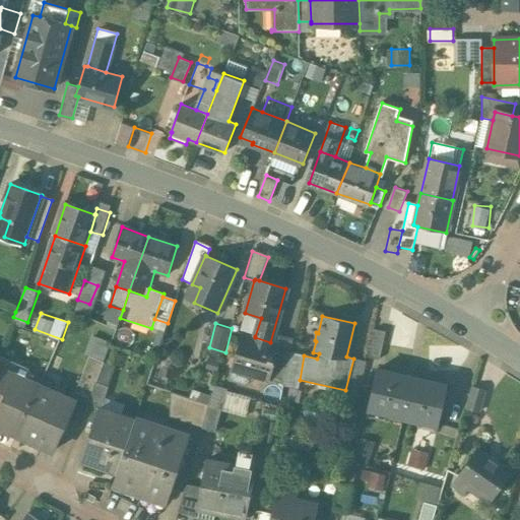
[(385,332),(374,329),(368,356),(379,360),(385,332)]
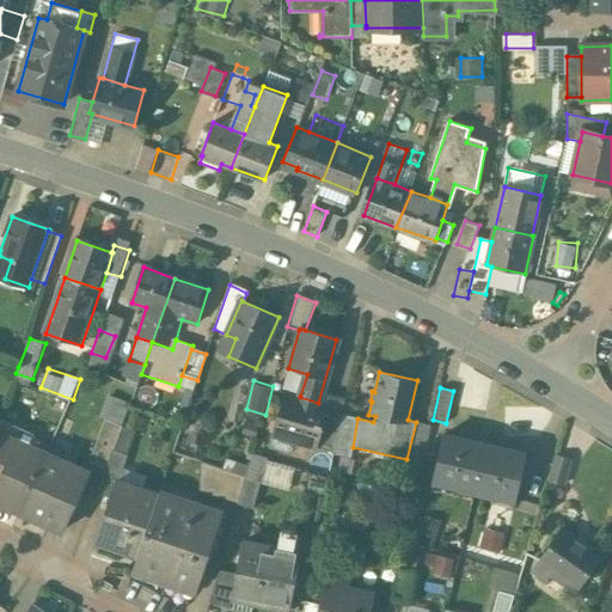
[(110,393),(103,414),(126,422),(133,402),(110,393)]
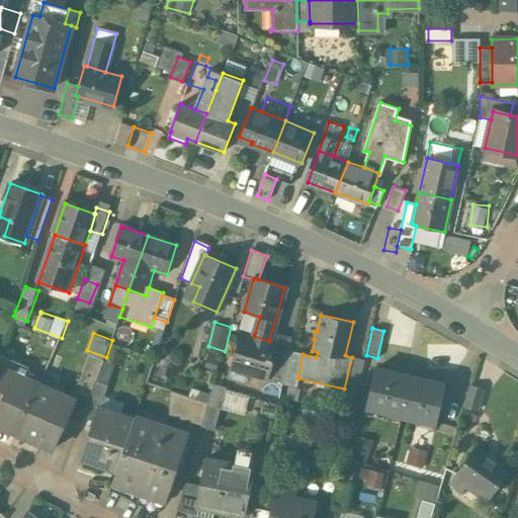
[(269,341),(254,336),(254,335),(253,335),(253,336),(241,333),(230,368),(267,379),(271,363),(277,343),(276,343),(269,341)]
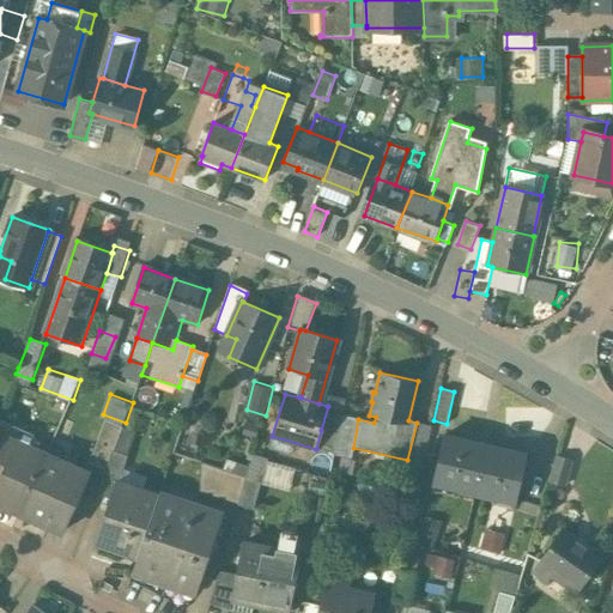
[(345,400),(329,396),(327,406),(328,406),(321,430),(338,434),(341,416),(345,400)]
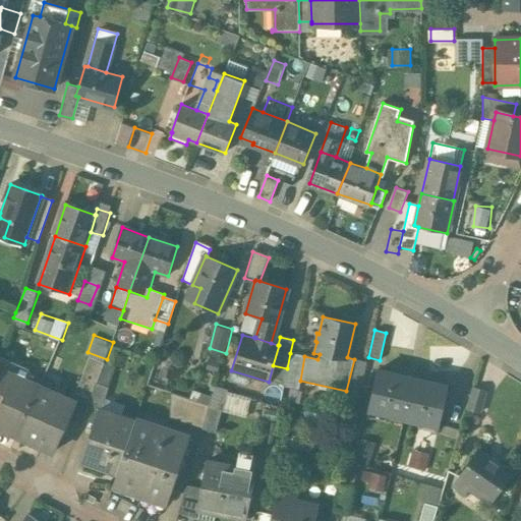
[(304,356),(290,353),(287,368),(284,386),(298,389),(300,381),(304,356)]
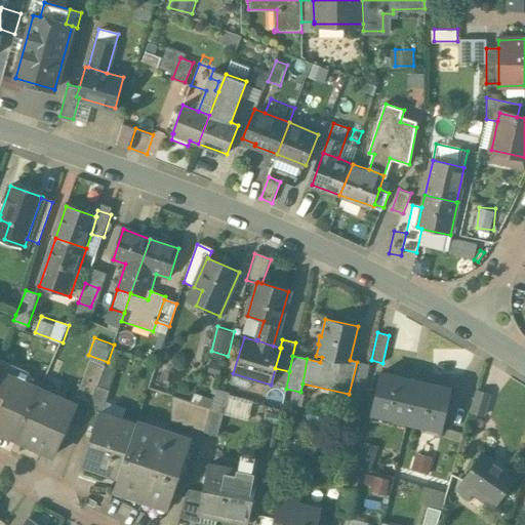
[(23,369),(2,360),(1,363),(0,364),(0,406),(4,408),(17,379),(17,380),(23,369)]
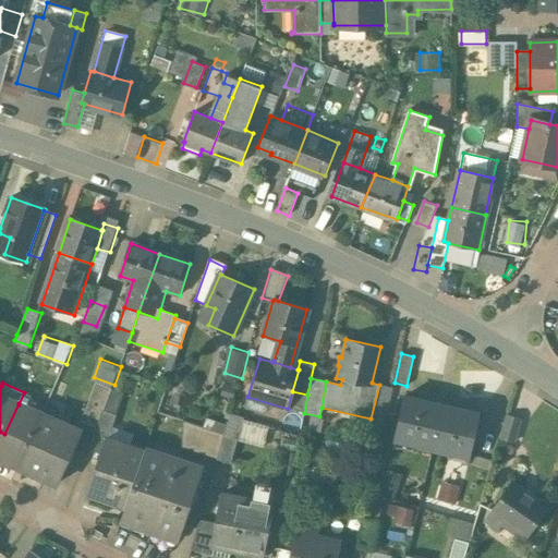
[(95,383),(80,423),(95,428),(102,411),(110,389),(95,383)]
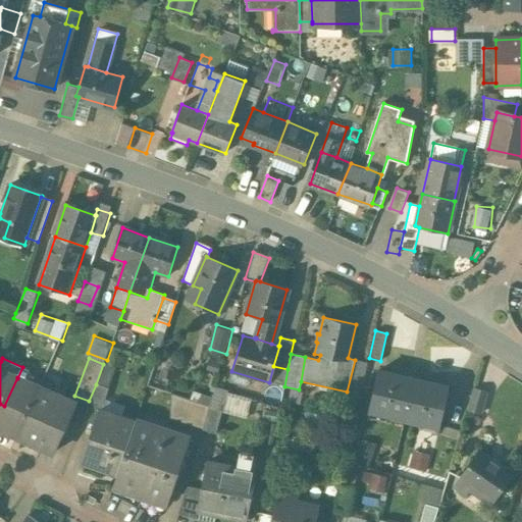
[(367,363),(355,360),(347,392),(360,394),(367,363)]
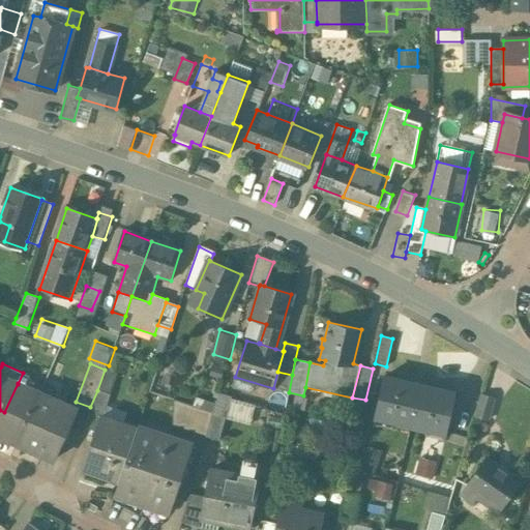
[(454,393),(384,377),(375,417),(392,421),(393,420),(428,428),(428,430),(445,433),(454,393)]
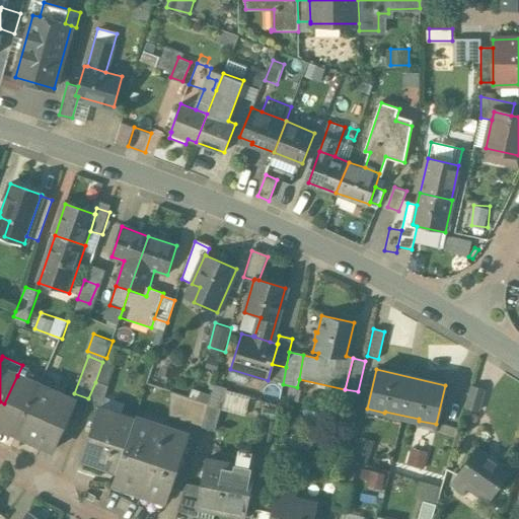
[(4,403),(0,413),(0,425),(17,433),(40,385),(17,376),(17,375),(4,403)]
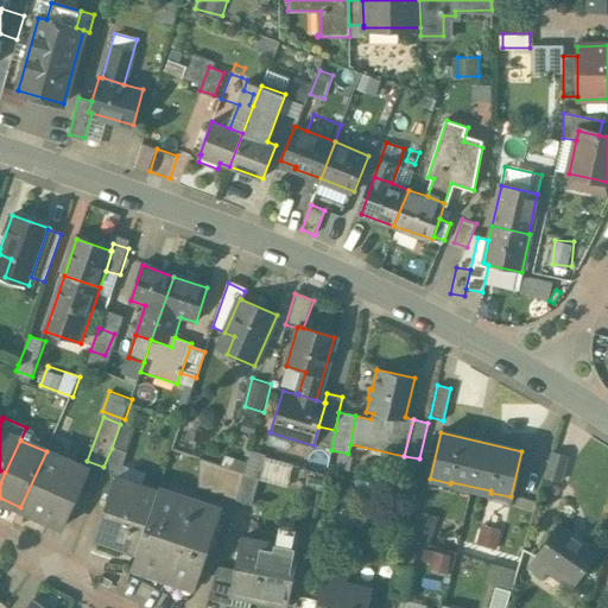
[(126,453),(112,448),(103,467),(95,491),(109,495),(115,476),(118,477),(126,453)]
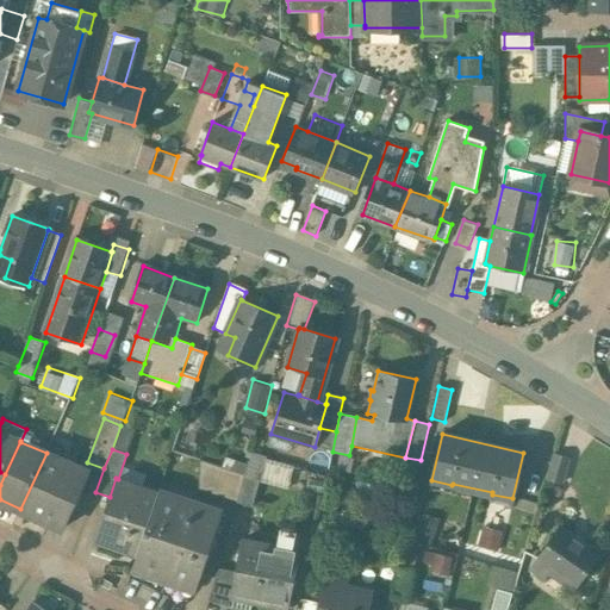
[(87,472),(47,453),(20,509),(62,527),(87,472)]
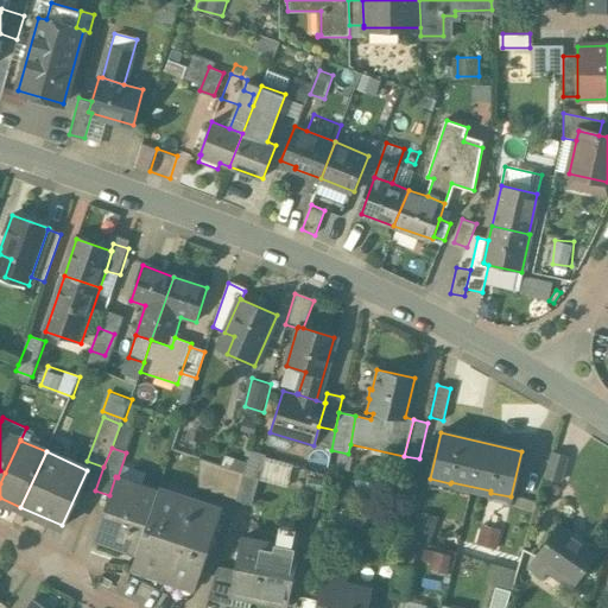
[(265,456),(249,453),(244,474),(244,475),(258,480),(265,456)]
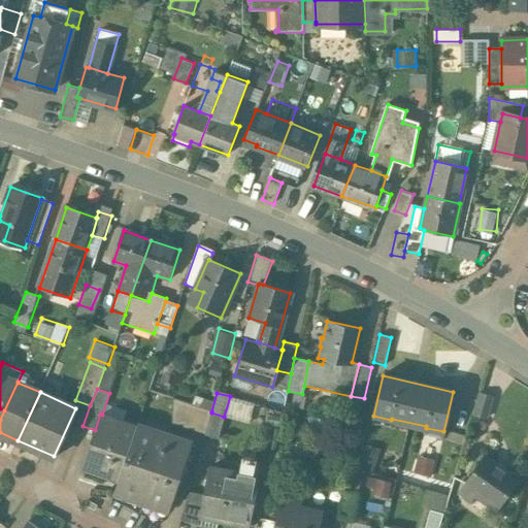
[(228,416),(252,421),(256,401),(232,396),(228,416)]
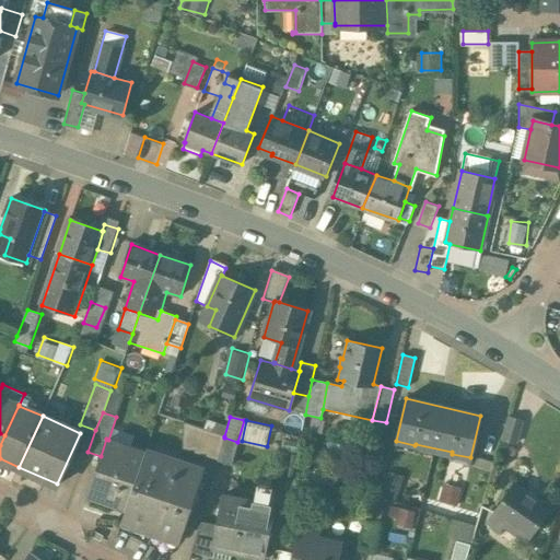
[(521,423),(509,420),(502,442),(515,445),(521,423)]
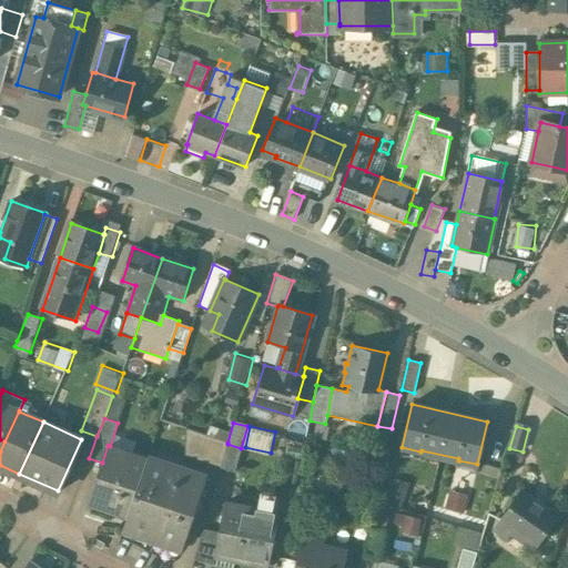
[(227,443),(186,429),(184,457),(196,458),(195,460),(206,462),(206,465),(220,468),(227,444),(227,443)]
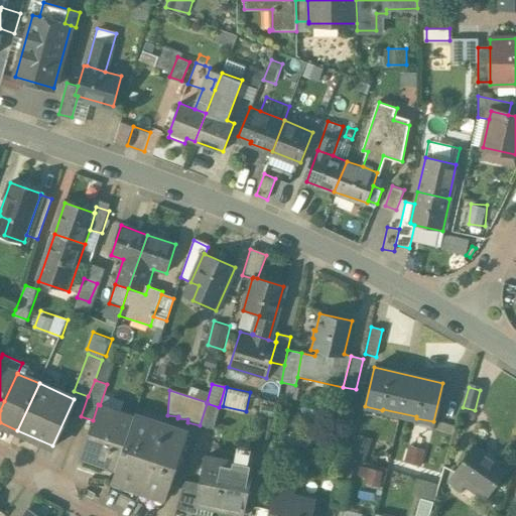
[(219,407),(207,403),(200,425),(213,429),(219,407)]
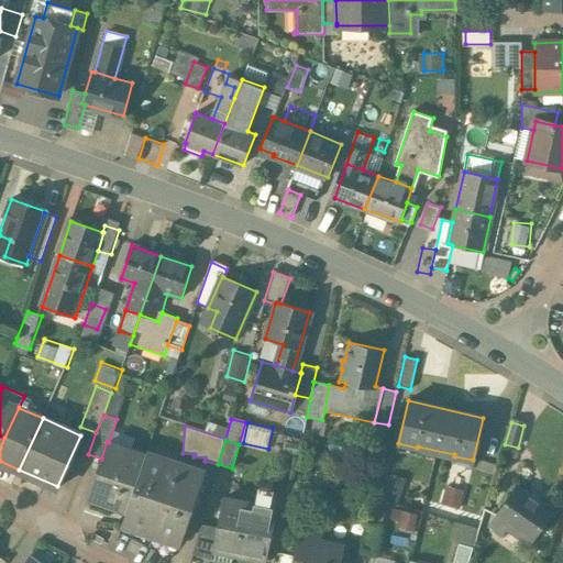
[(109,442),(107,441),(101,459),(87,498),(127,511),(145,455),(109,442)]
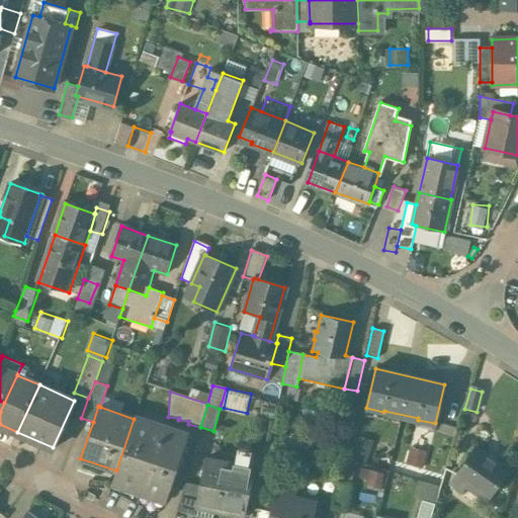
[(166,429),(134,419),(116,470),(112,484),(167,500),(176,471),(174,471),(182,446),(163,439),(166,429)]
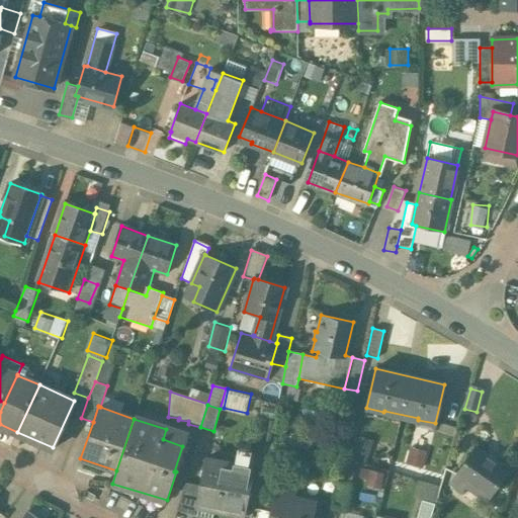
[(342,432),(331,430),(327,448),(338,452),(342,432)]
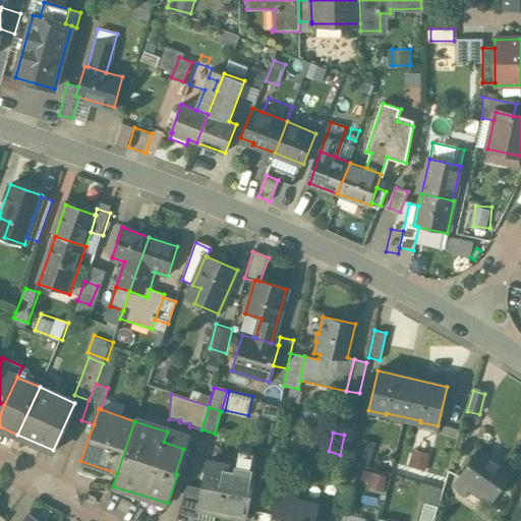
[(358,459),(369,462),(375,442),(364,439),(358,459)]
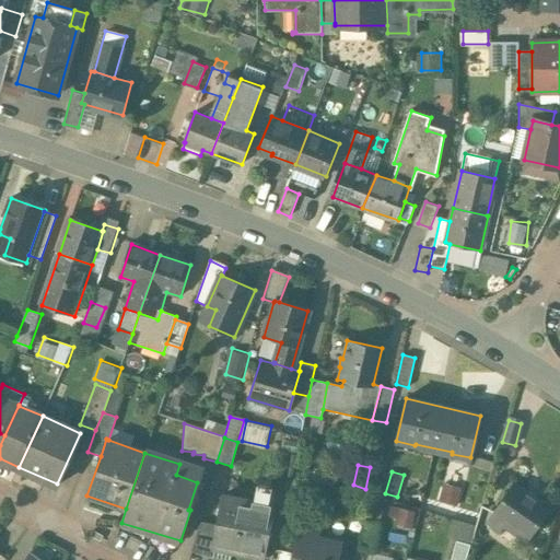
[(444,482),(441,501),(461,504),(464,486),(444,482)]
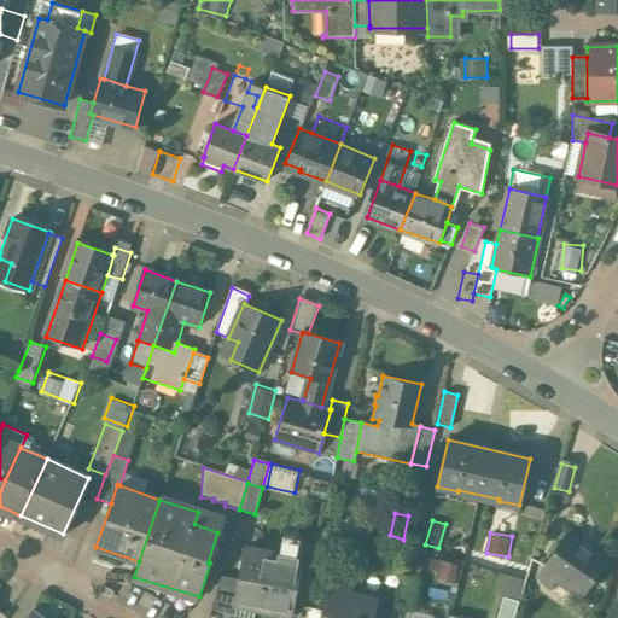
[(605,564),(566,536),(538,577),(552,584),(559,573),(586,592),(605,564)]
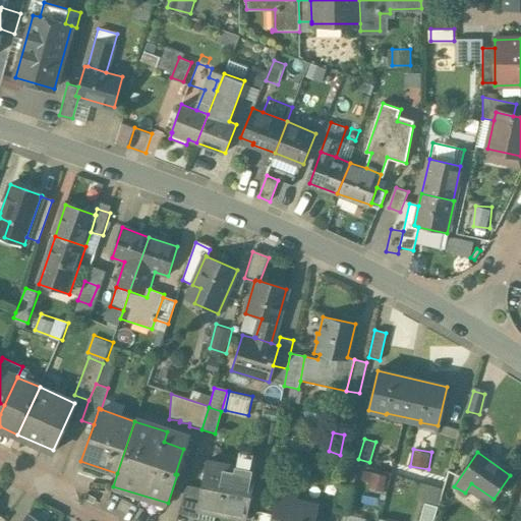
[(253,471),(207,463),(201,490),(197,510),(199,510),(245,518),(253,471)]
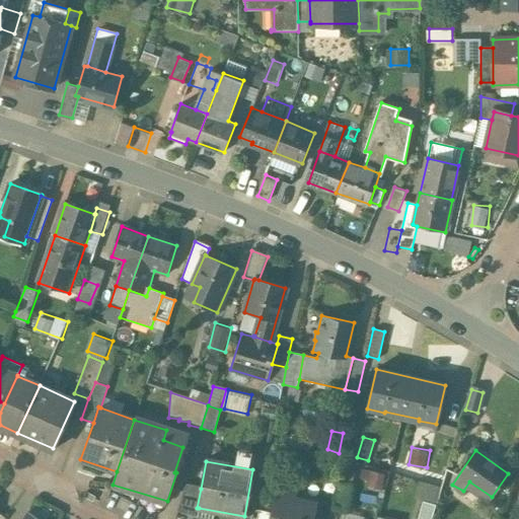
[(362,480),(382,488),(386,474),(366,467),(362,480)]
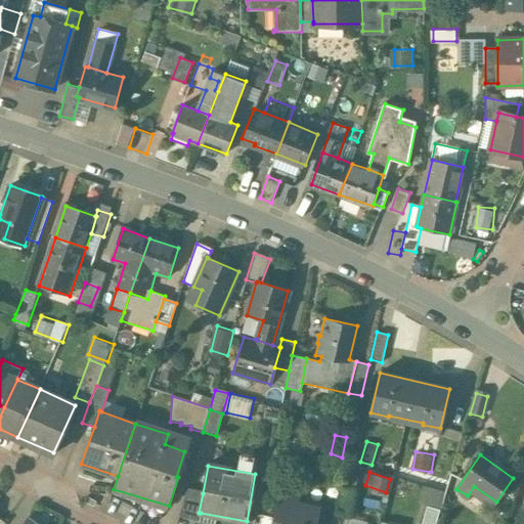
[(354,489),(342,486),(336,512),(348,515),(354,489)]
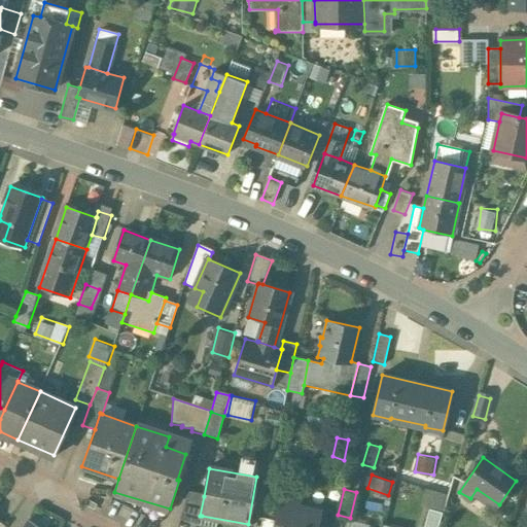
[(427,489),(425,505),(447,508),(449,491),(427,489)]
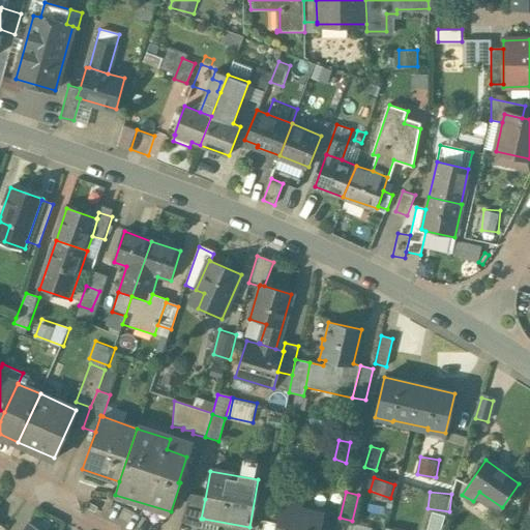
[(205,499),(188,496),(181,523),(201,527),(203,519),(201,519),(205,499)]
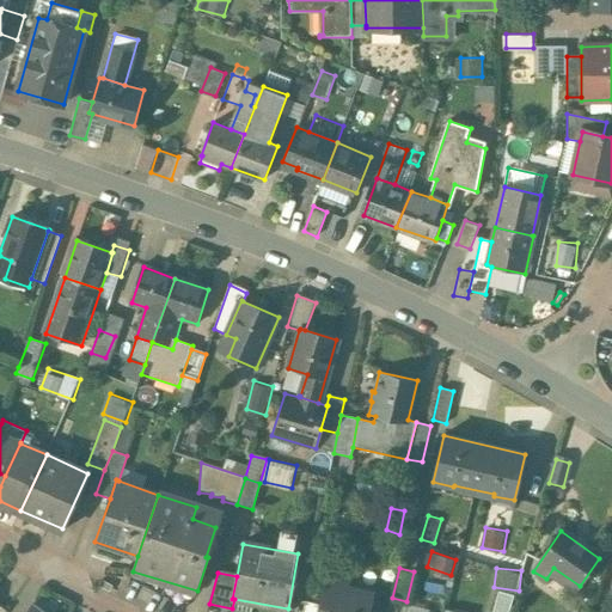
[(374,611),(379,591),(324,579),(318,604),(305,601),(301,611),(374,611)]
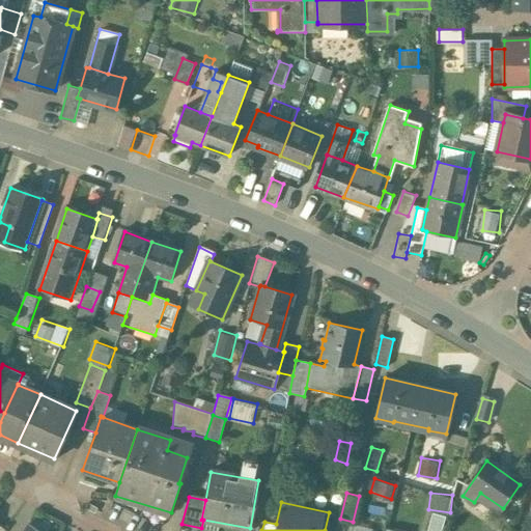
[(439,530),(443,513),(432,510),(426,530),(439,530)]
